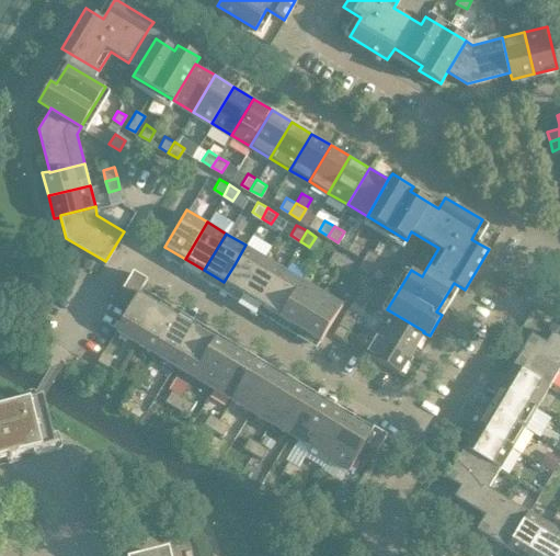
[(347,248),(351,250),(357,253),(363,244),(354,237),(347,248)]
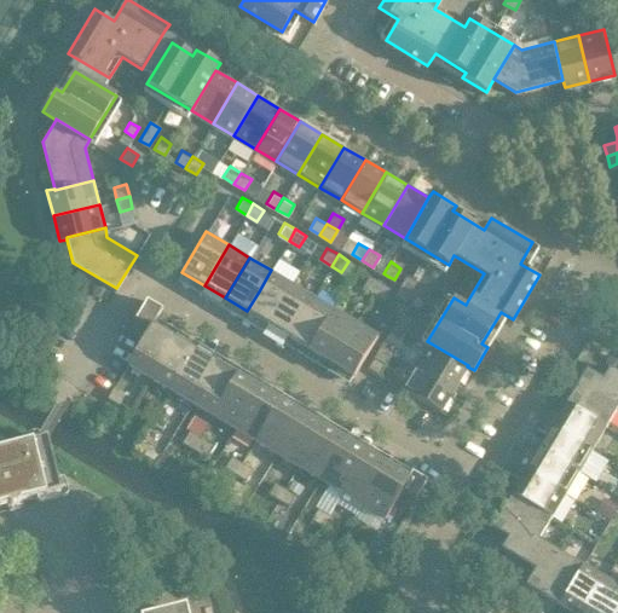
[(271,270),(259,291),(247,311),(267,323),(279,304),(292,283),(271,270)]
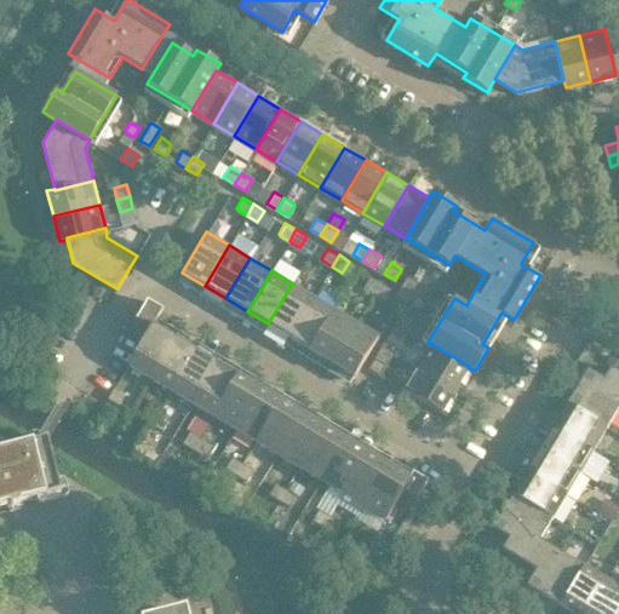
[(380,280),(371,274),(364,285),(374,292),(380,280)]
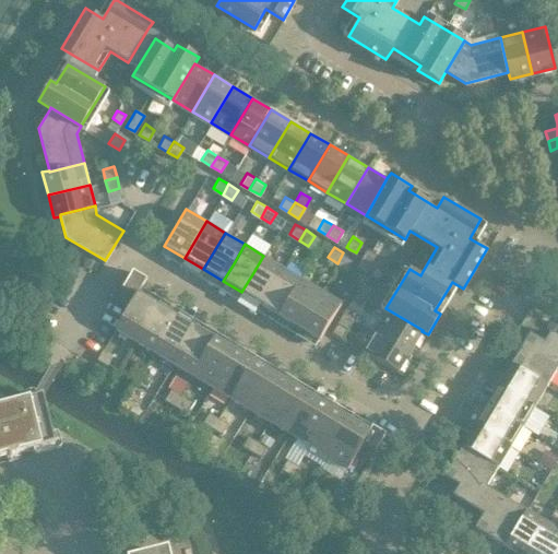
[(367,247),(361,256),(370,261),(376,251),(367,247)]
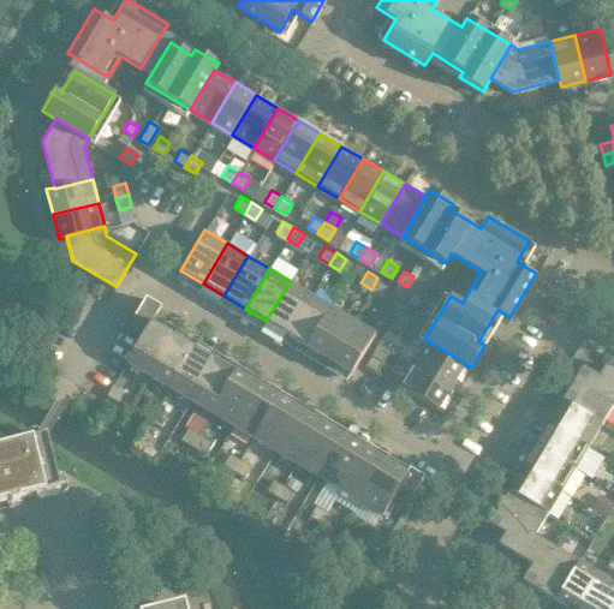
[(388,285),(377,278),(371,290),(381,296),(388,285)]
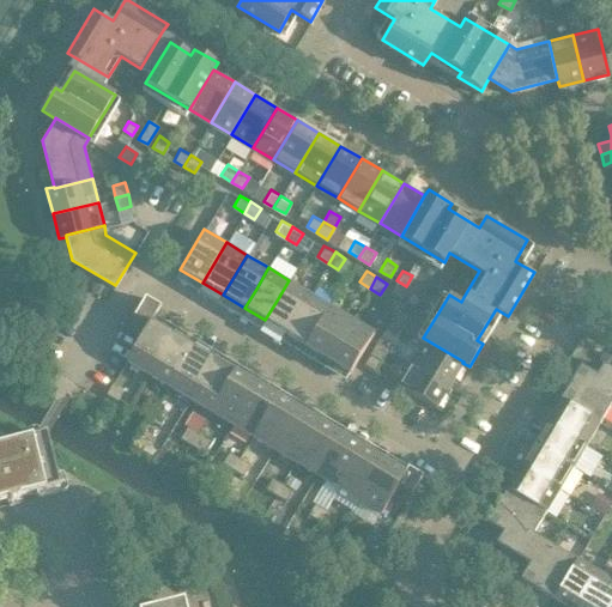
[(289,280),(277,301),(265,320),(286,333),(310,292),(289,280)]
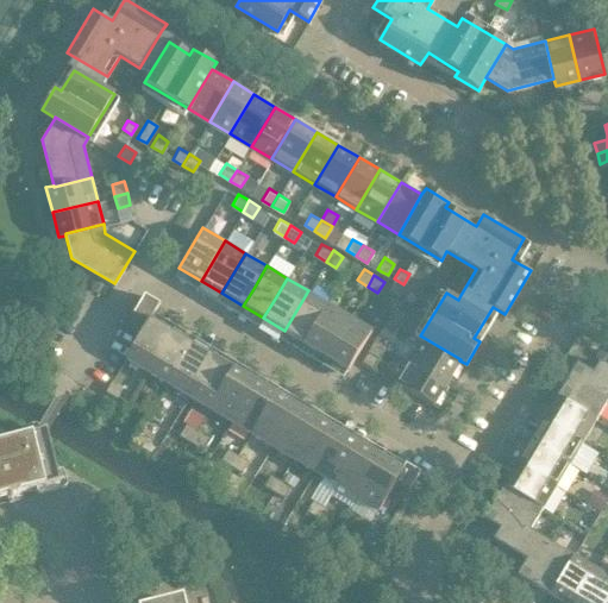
[(403,284),(394,278),(388,288),(397,294),(403,284)]
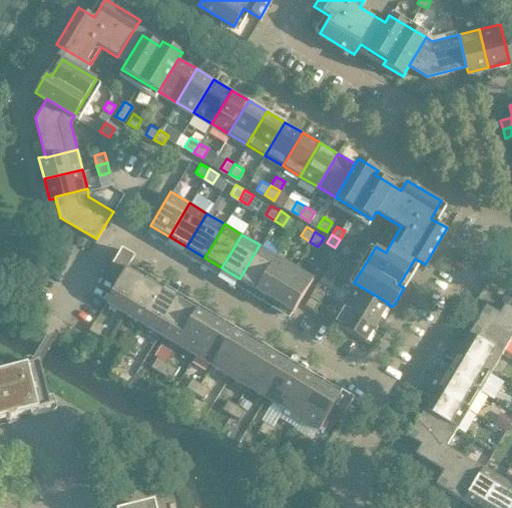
[(352,247),(345,242),(340,250),(348,256),(352,247)]
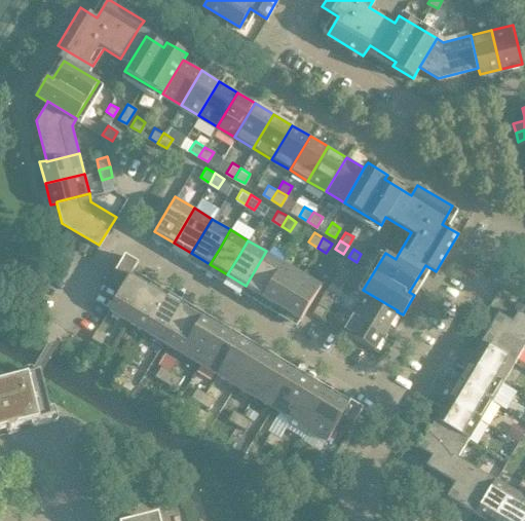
[(284,262),(266,251),(246,286),(263,296),(273,280),(284,262)]
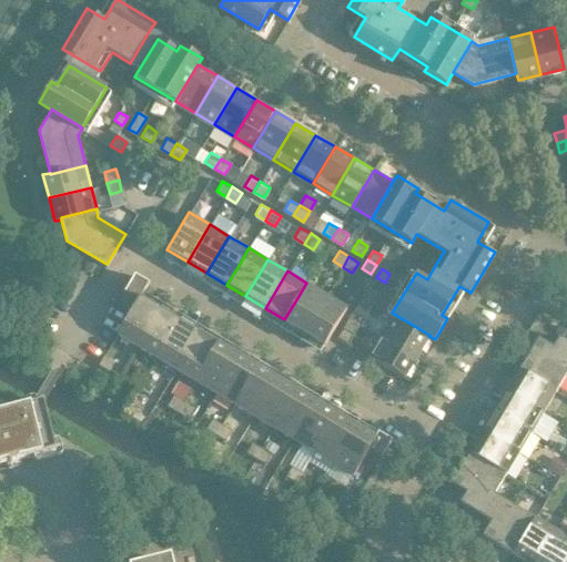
[(138,344),(160,307),(141,295),(149,281),(135,273),(119,299),(132,307),(118,331),(138,344)]
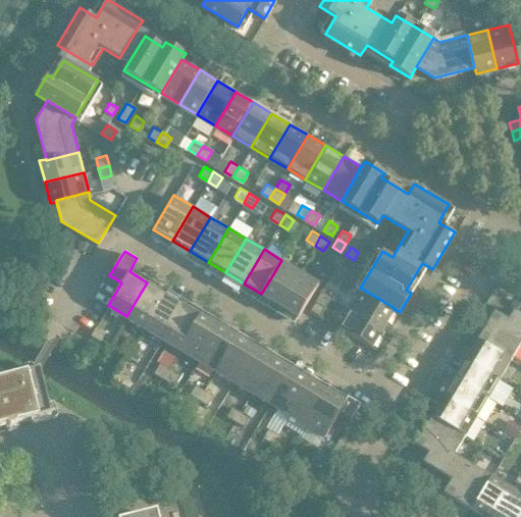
[(281,260),(271,277),(261,294),(279,305),(290,289),(300,270),(281,260)]
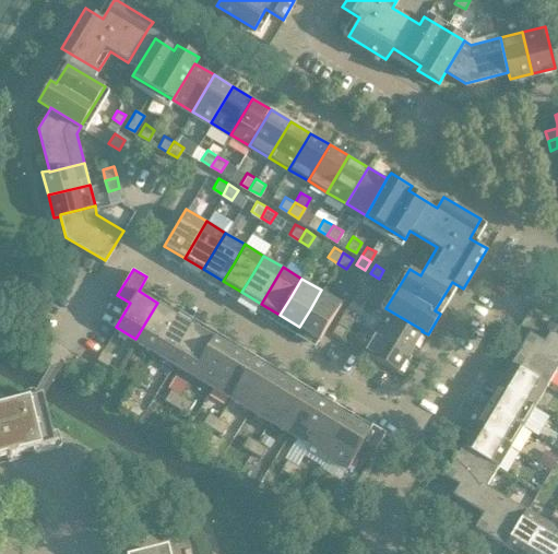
[(363,279),(357,289),(367,295),(372,285),(363,279)]
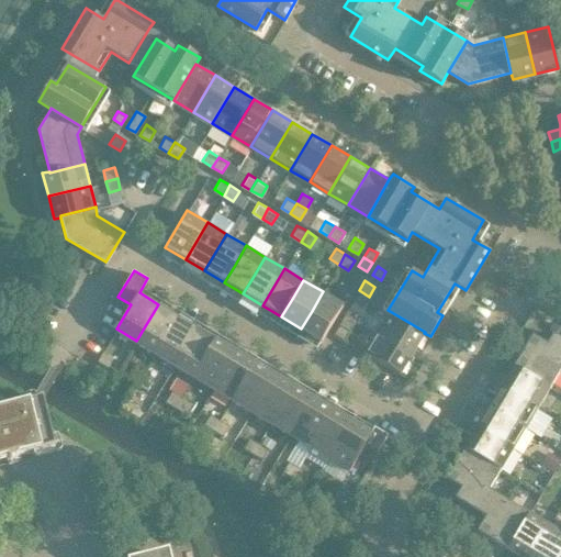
[(369,297),(359,290),(354,300),(363,305),(369,297)]
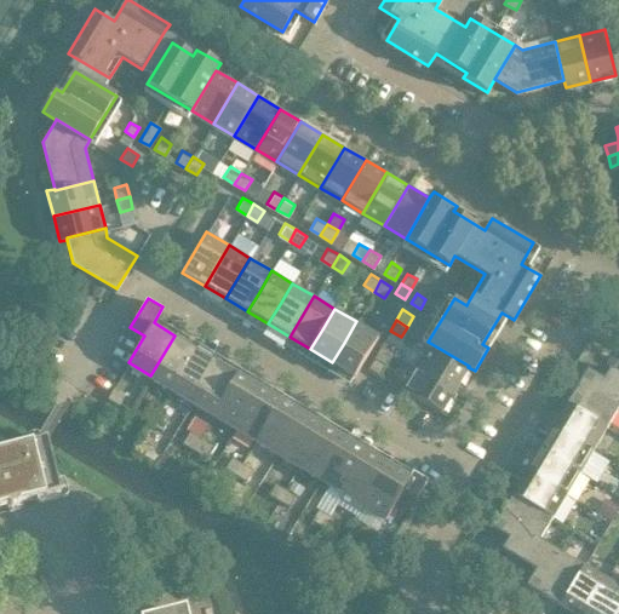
[(356,321),(344,343),(332,362),(354,376),(366,356),(378,334),(356,321)]
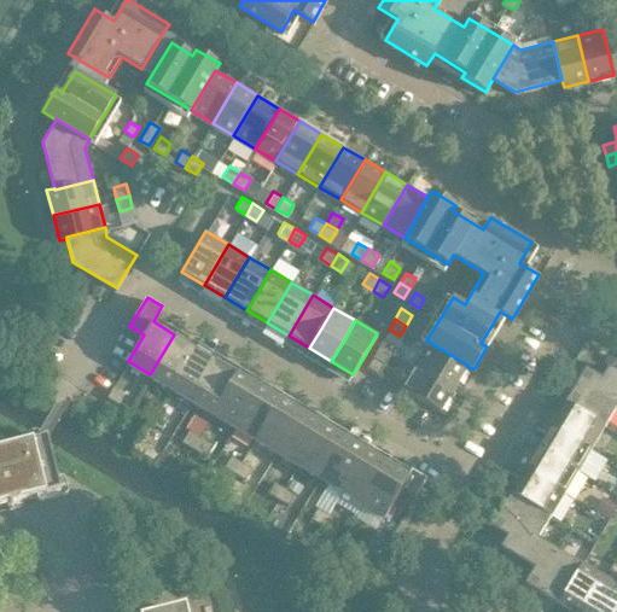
[(196,347),(174,334),(150,374),(172,388),(184,367),(196,347)]
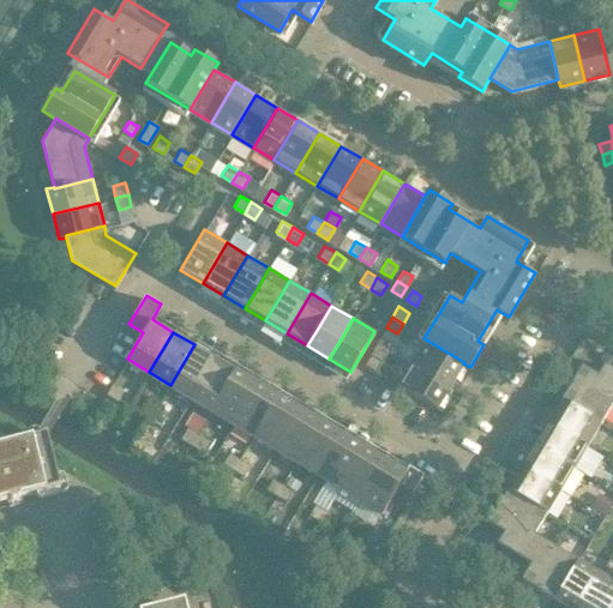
[(464,362),(424,338),(410,361),(451,385),(463,363),(464,362)]
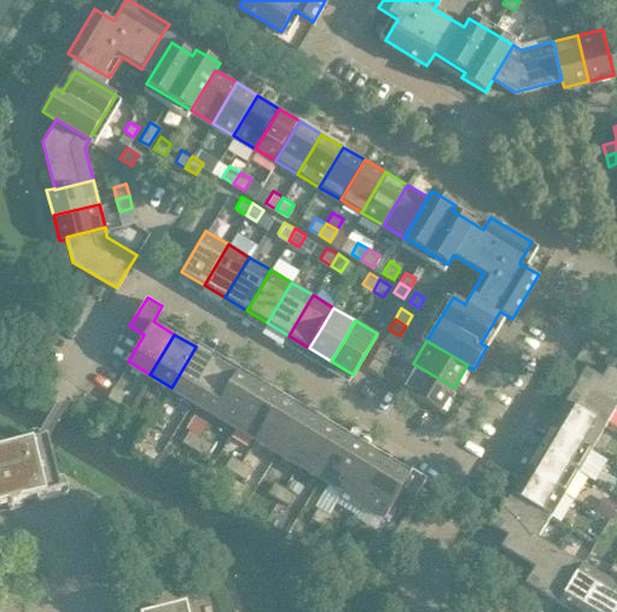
[(196,347),(184,367),(172,388),(192,400),(204,379),(216,360),(196,347)]
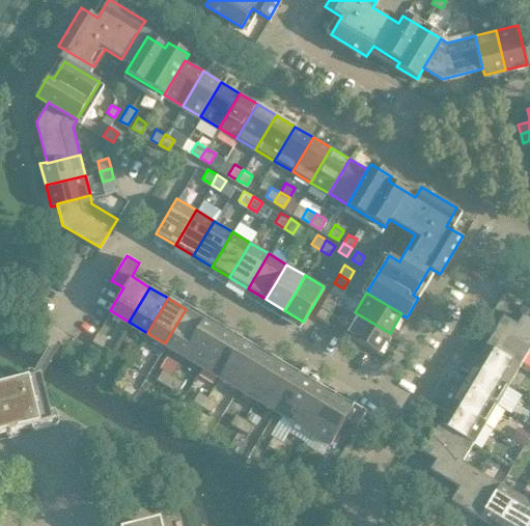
[(321,304),(315,313),(325,320),(330,310),(321,304)]
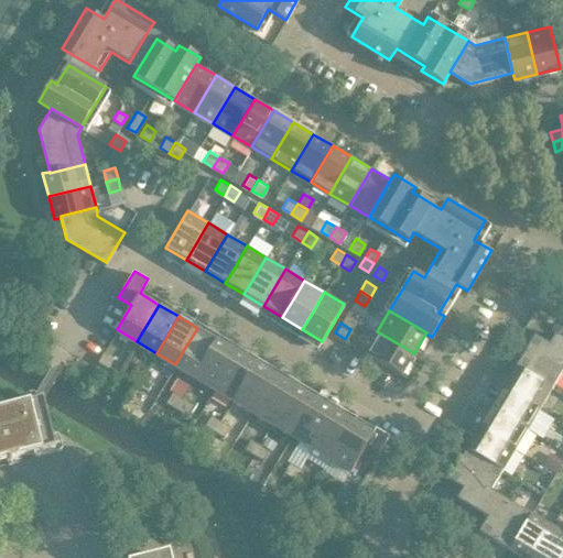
[(197,328),(186,346),(175,364),(195,376),(217,339),(197,328)]
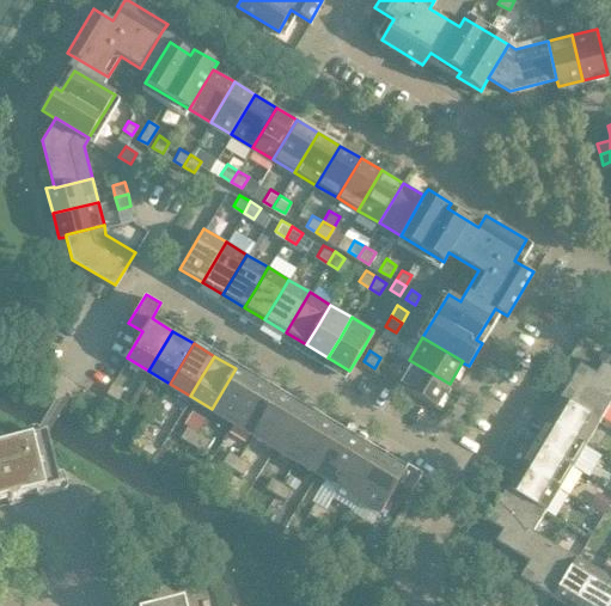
[(450,384),(409,360),(396,381),(437,405),(450,384)]
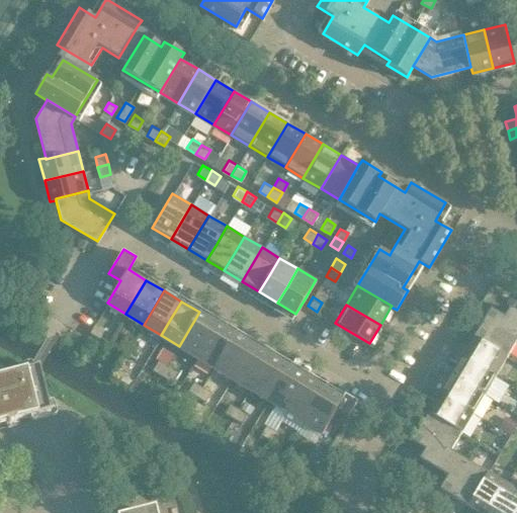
[(491,307),(474,336),(478,338),(478,337),(507,355),(516,338),(516,308),(510,305),(504,315),(491,307)]
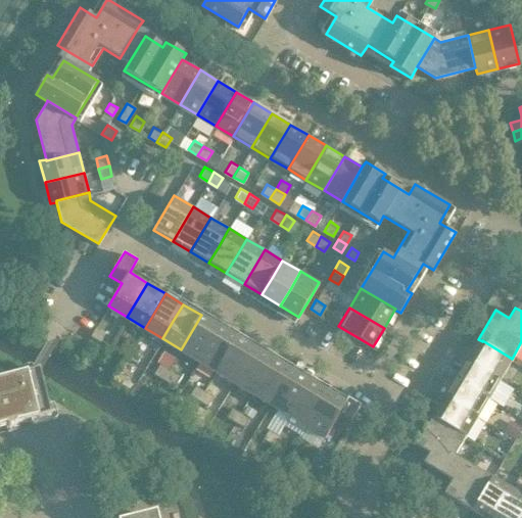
[(219,326),(201,315),(181,349),(198,360),(219,326)]
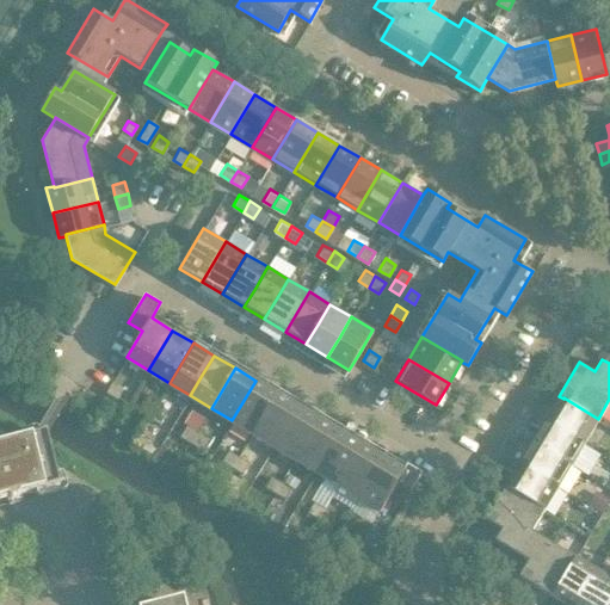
[(117,396),(124,386),(114,378),(106,390),(117,396)]
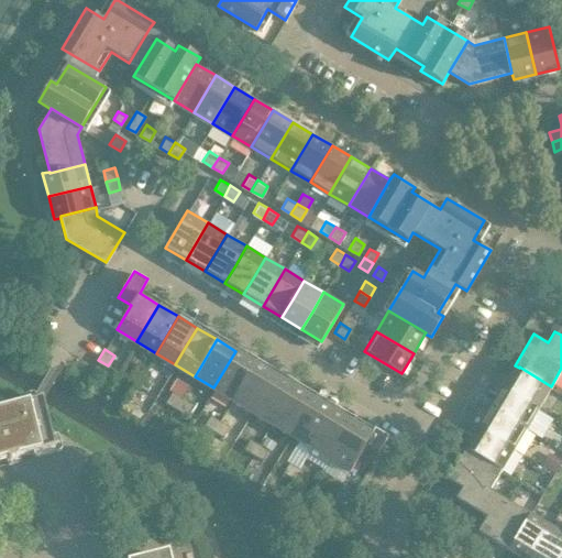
[(255,362),(235,351),(213,387),(233,400),(244,380),(255,362)]
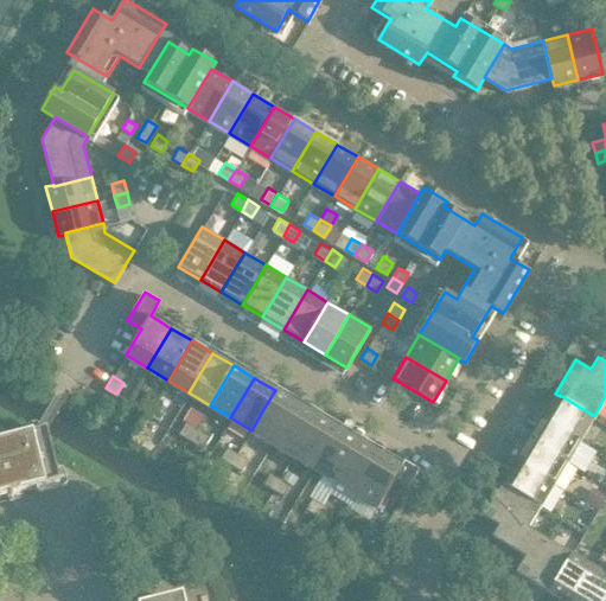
[(275,390),(263,409),(252,430),(272,442),(284,422),(295,403),(275,390)]
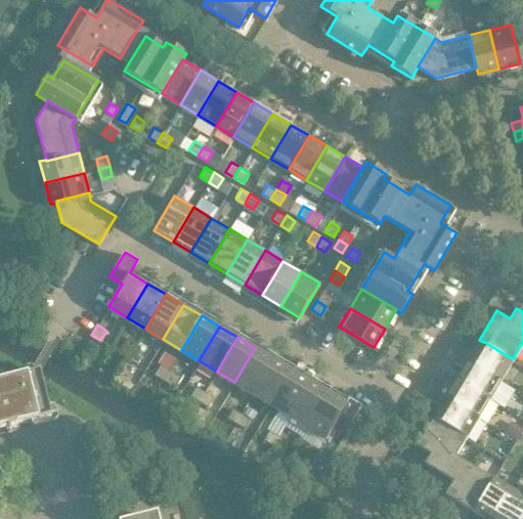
[(513,359),(483,341),(483,342),(479,340),(472,350),(462,344),(458,352),(502,379),(513,359)]
